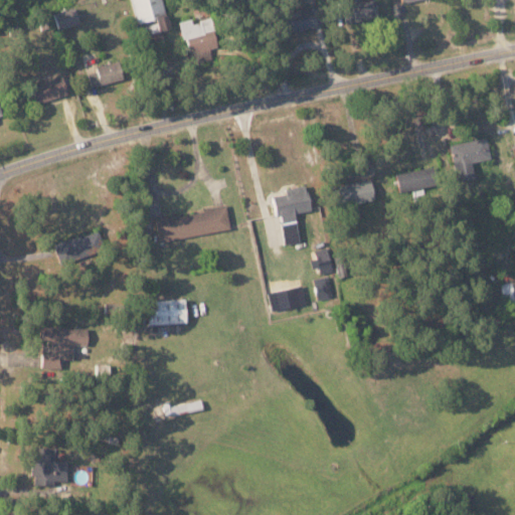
[(131,0),(137,23),(156,18),(159,32),(169,30),(161,0),(131,0)]
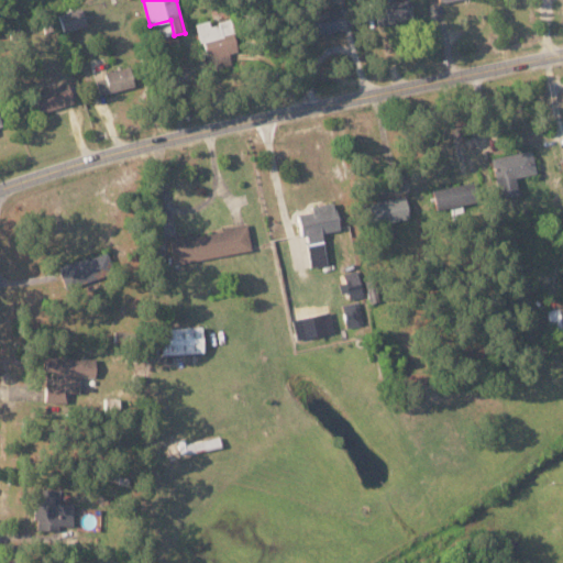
[(376,10),(376,21),(410,21),(410,1),(384,1),(384,10),(376,10)]
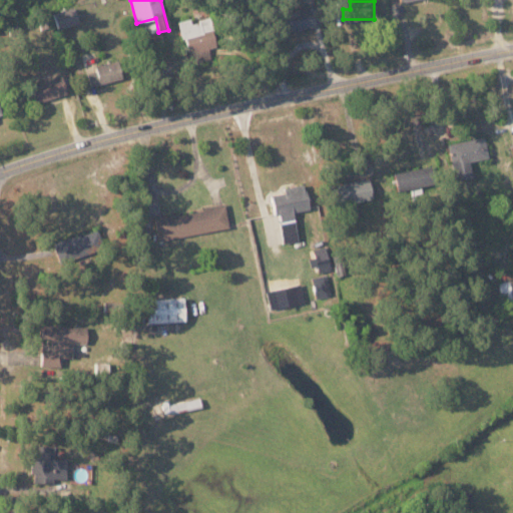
[(56,29),(77,24),(74,8),(53,13),(56,29)]
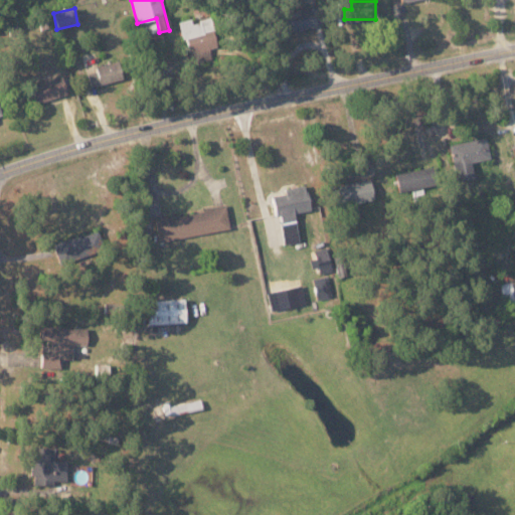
[(277,12),(279,32),(314,28),(312,8),(277,12)]
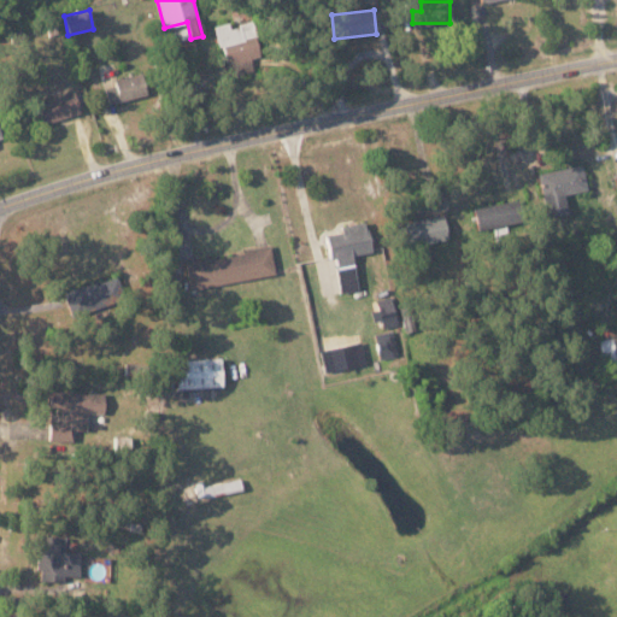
[(230,27),(229,22),(213,25),(217,46),(256,37),(252,21),(230,27)]
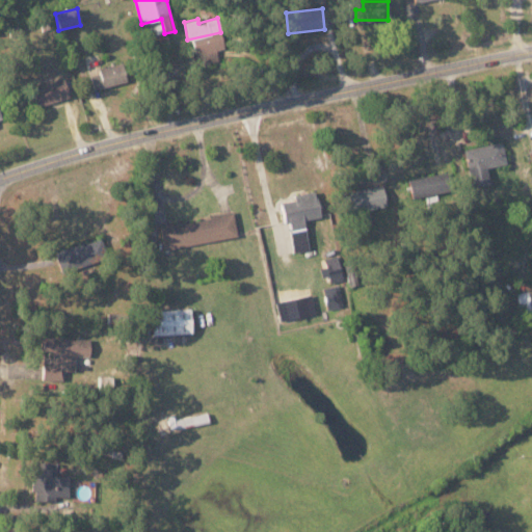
[(92,88),(128,81),(124,62),(98,68),(99,74),(89,76),(92,88)]
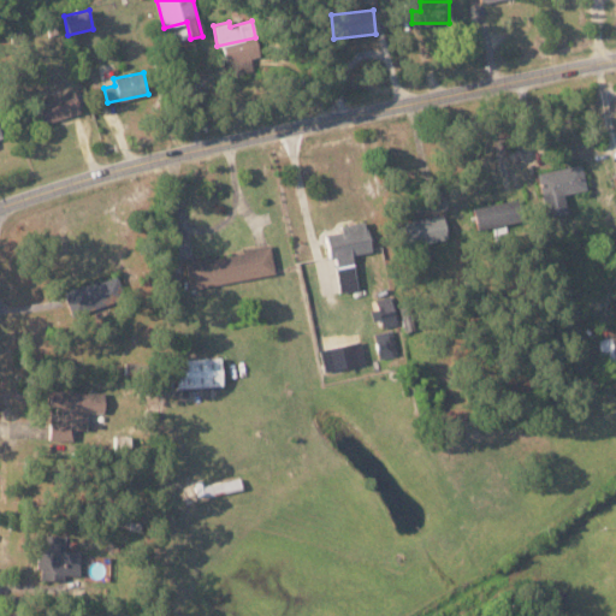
[(80,112),(73,90),(36,101),(42,124),(80,112)]
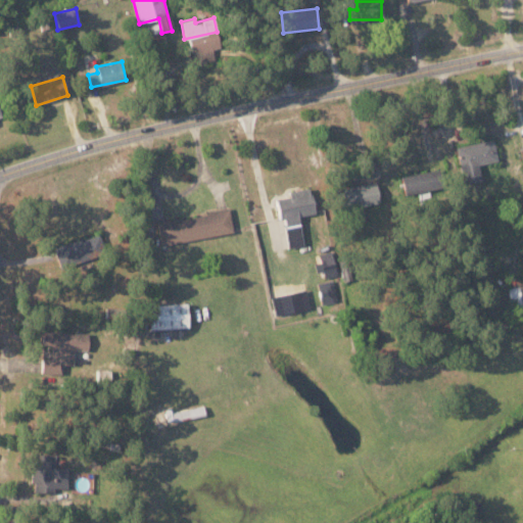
[(457,146),(463,184),(481,181),(478,164),(496,161),(493,140),(457,146)]
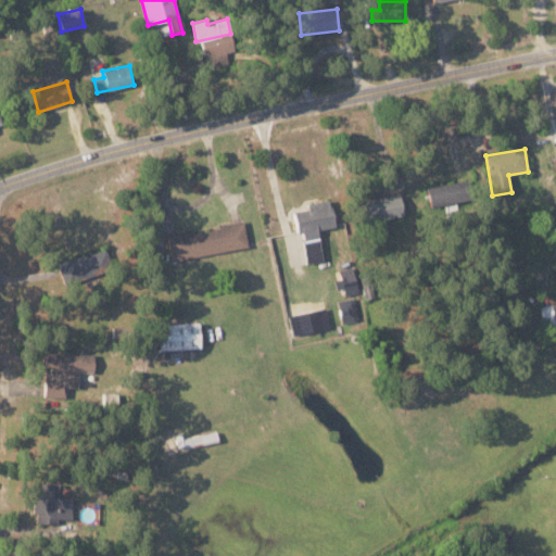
[(464,181),(425,188),(428,206),(467,200),(464,181)]
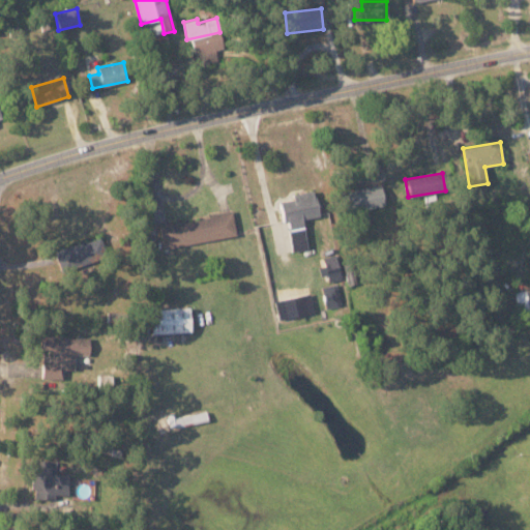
[(384,206),(380,184),(342,192),(346,213),(384,206)]
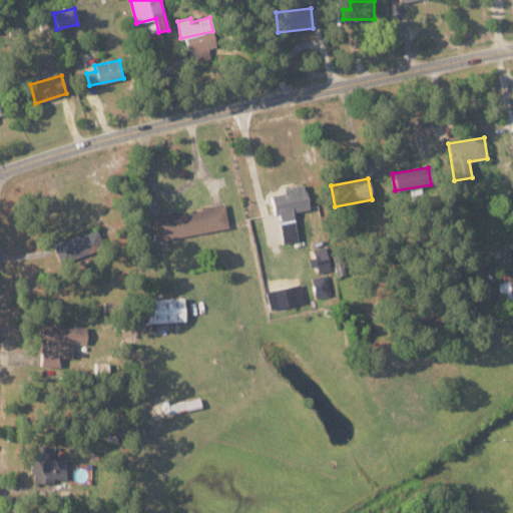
[(283,242),(298,240),(293,211),(308,208),(304,183),(283,187),(284,192),(271,195),(275,215),(278,215),(283,242)]
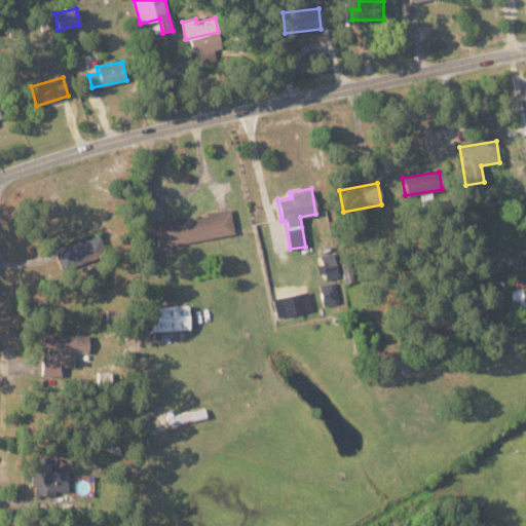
[(234,235),(230,212),(159,221),(162,245),(234,235)]
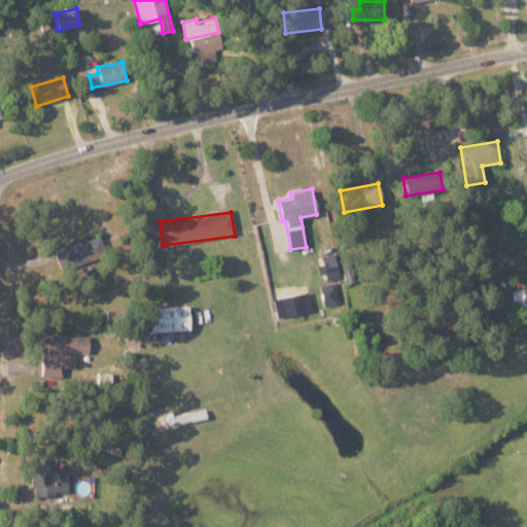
[(54,248),(59,270),(94,261),(93,255),(104,252),(101,237),(54,248)]
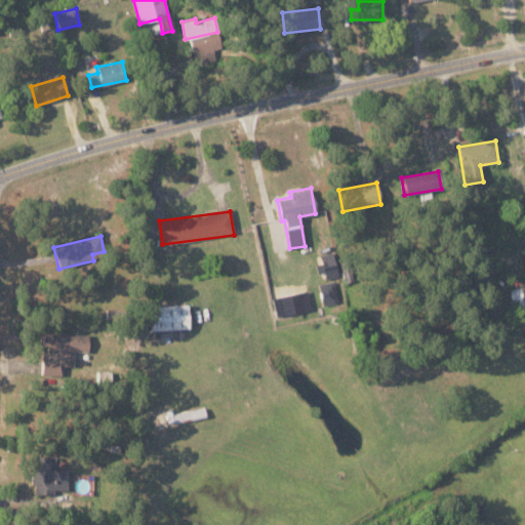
[(325,279),(337,276),(332,251),(319,254),(321,263),(316,265),(318,273),(323,272),(325,279)]
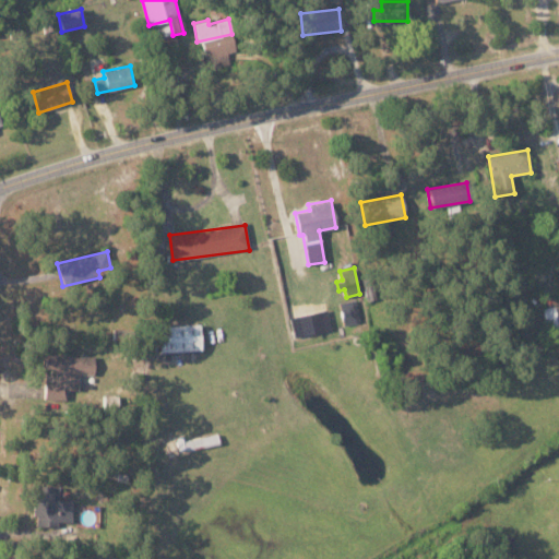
[(340,301),(344,325),(360,322),(356,299),(340,301)]
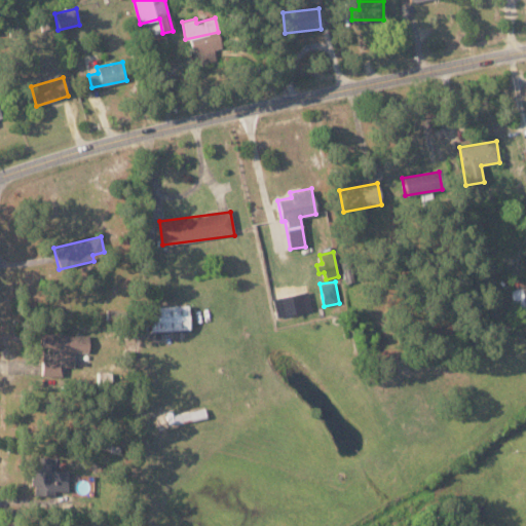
[(525,312),(525,289),(512,289),(513,312),(525,312)]
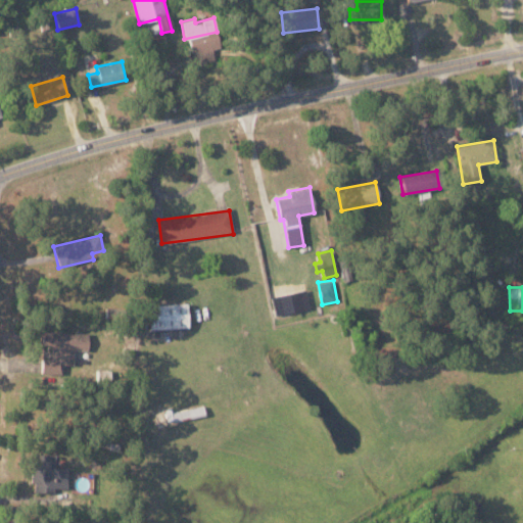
[(148,303),(149,328),(188,327),(187,302),(148,303)]
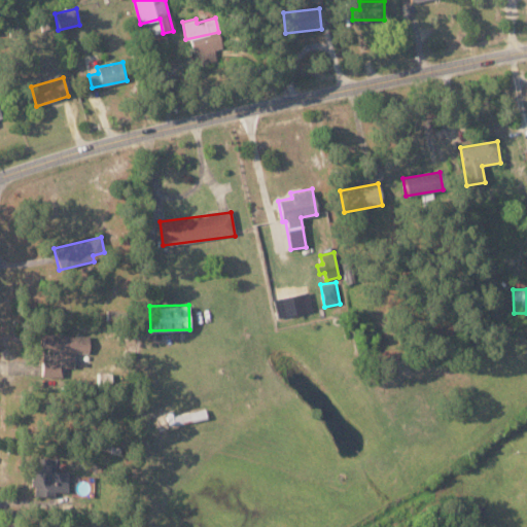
[(89,334),(39,332),(39,347),(53,347),(53,359),(41,359),(40,376),(62,376),(62,365),(73,365),(73,352),(89,352),(89,334)]
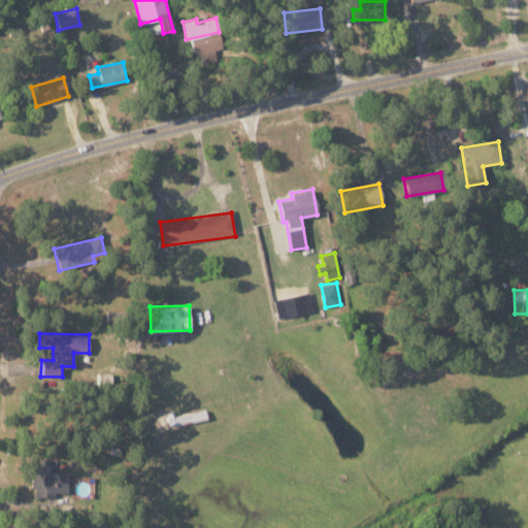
[(55,458),(33,457),(32,490),(66,491),(67,471),(54,470),(55,458)]
